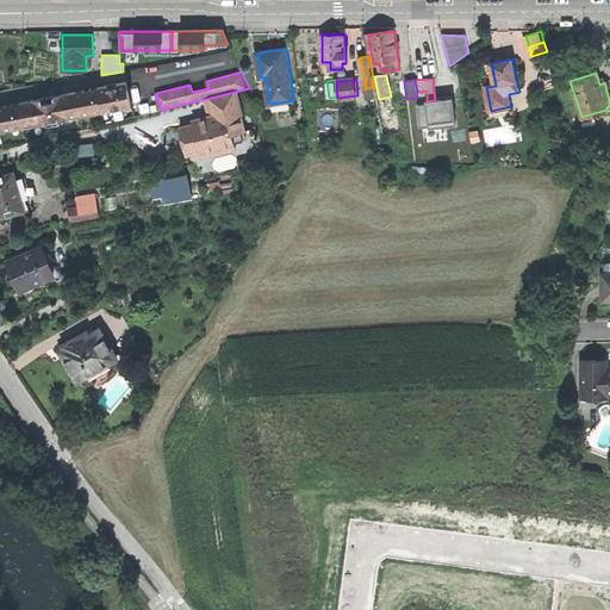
[(123,109),(131,107),(126,82),(117,83),(107,85),(107,86),(86,89),(54,97),(54,95),(42,98),(42,99),(11,105),(0,106),(0,134),(39,126),(41,130),(55,128),(61,126),(60,122),(110,111),(111,113),(123,110),(123,109)]
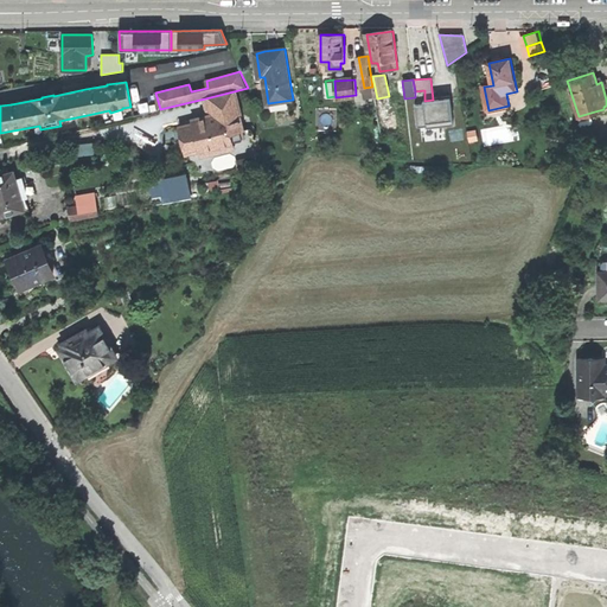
[(247,144),(234,91),(205,98),(209,115),(198,119),(193,120),(193,123),(179,127),(186,153),(190,153),(192,158),(196,161),(246,148),(247,144)]
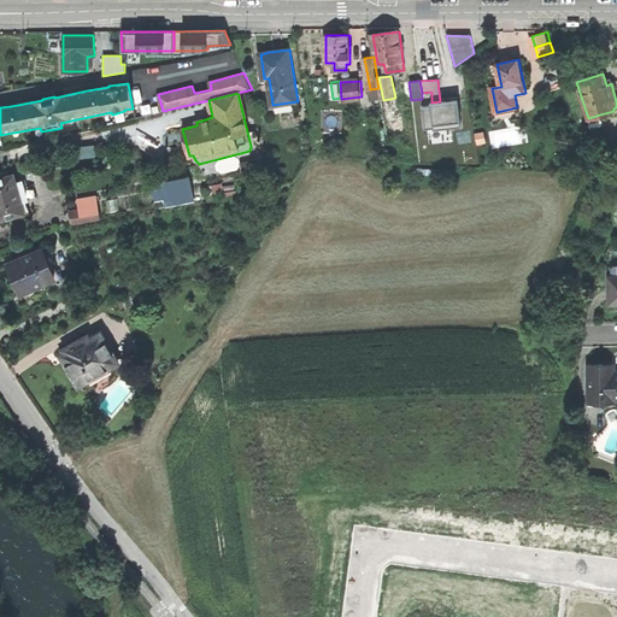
[(432,103),(430,103),(430,106),(433,124),(460,121),(458,99),(447,100),(440,101),(432,103)]
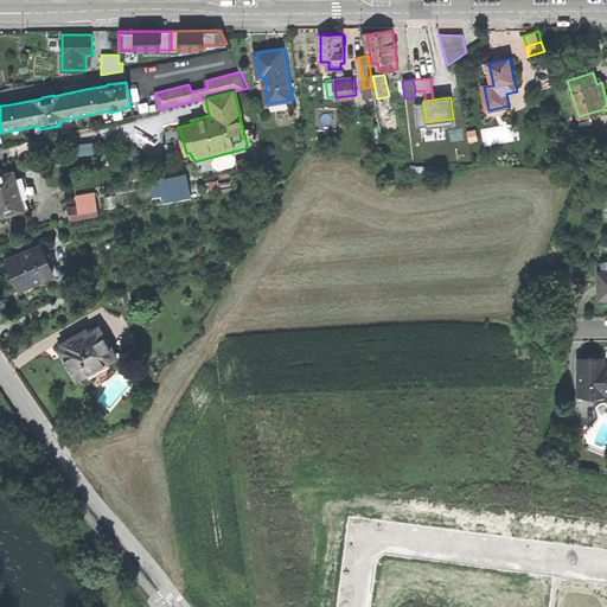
[(401,132),(396,101),(375,104),(381,135),(401,132)]
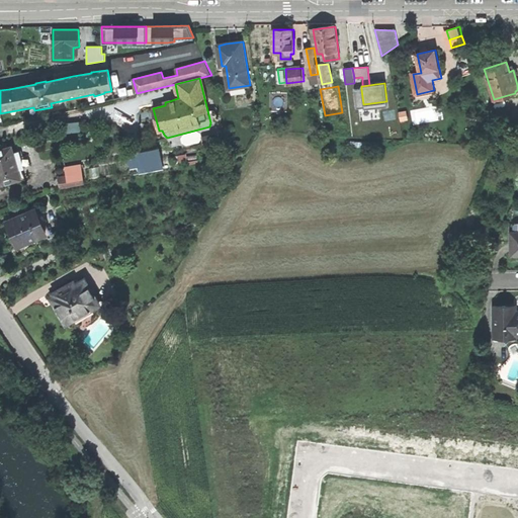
[(386,106),(386,101),(363,104),(361,89),(354,90),(356,108),(363,107),(363,109),(386,106)]
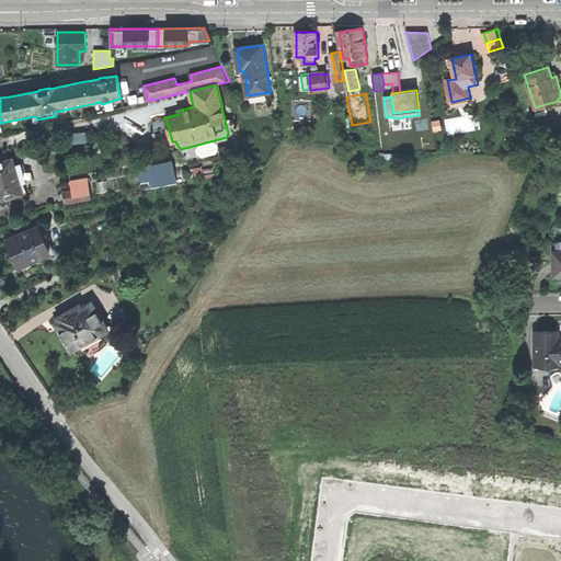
[(549,113),(546,104),(535,107),(537,117),(549,113)]
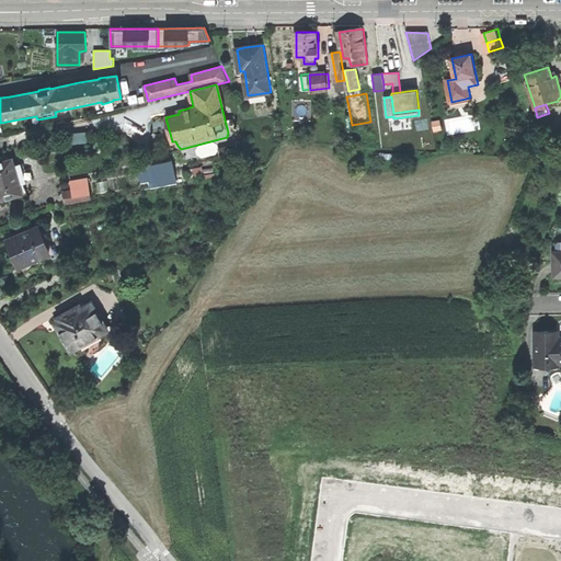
[(87,132),(66,135),(68,146),(88,141),(87,132)]
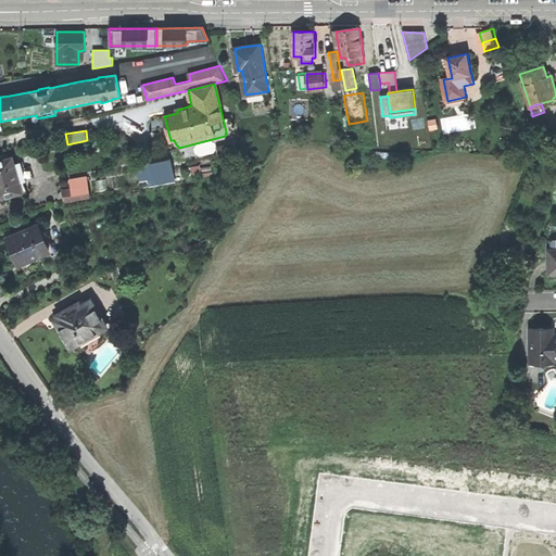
[(0,198),(23,192),(23,190),(15,165),(13,156),(0,160),(0,198)]
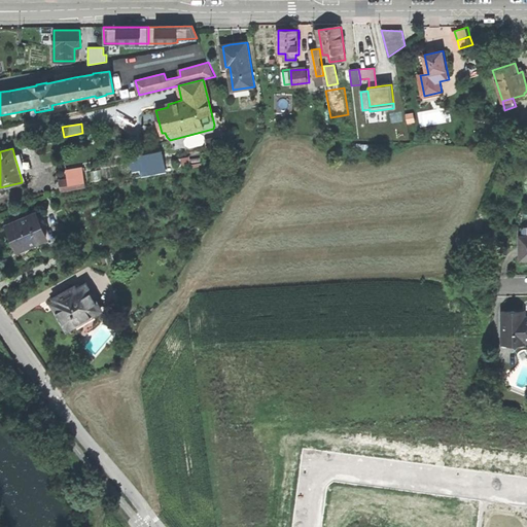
[(143,163),(161,161),(160,153),(138,156),(139,164),(143,163)]
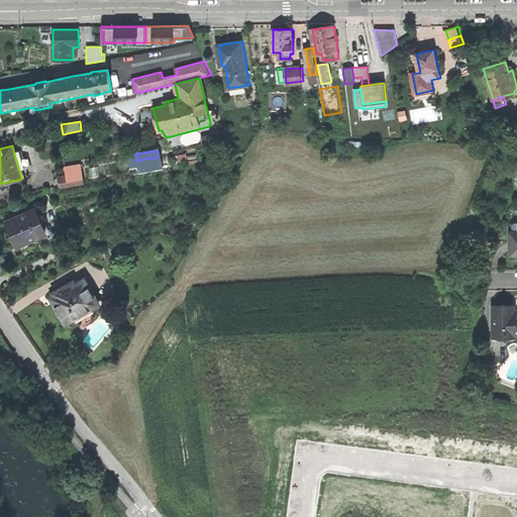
[(25,176),(23,169),(20,160),(18,151),(14,153),(21,177),(25,176)]
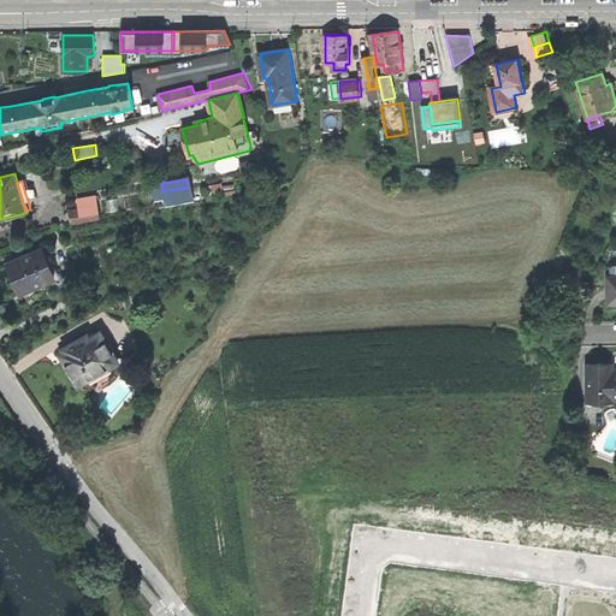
[(24,190),(28,201),(37,199),(34,188),(24,190)]
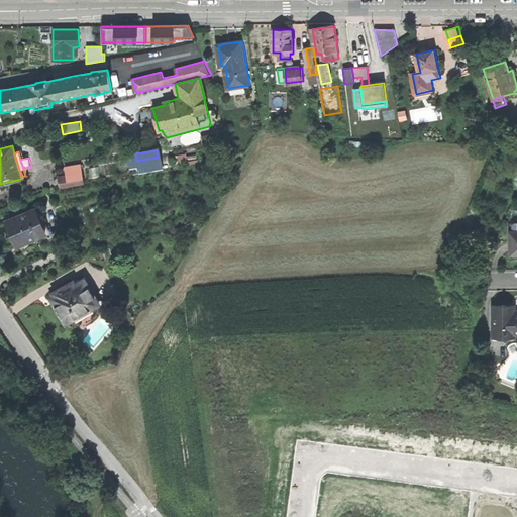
[(170,168),(169,160),(158,162),(158,158),(140,160),(142,173),(170,168)]
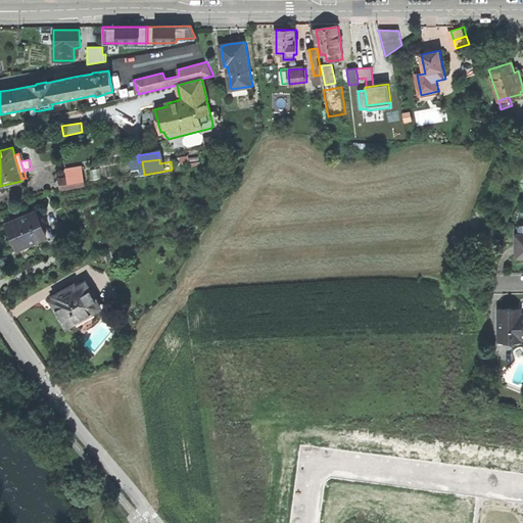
[(84,181),(81,165),(64,169),(66,177),(67,184),(84,181)]
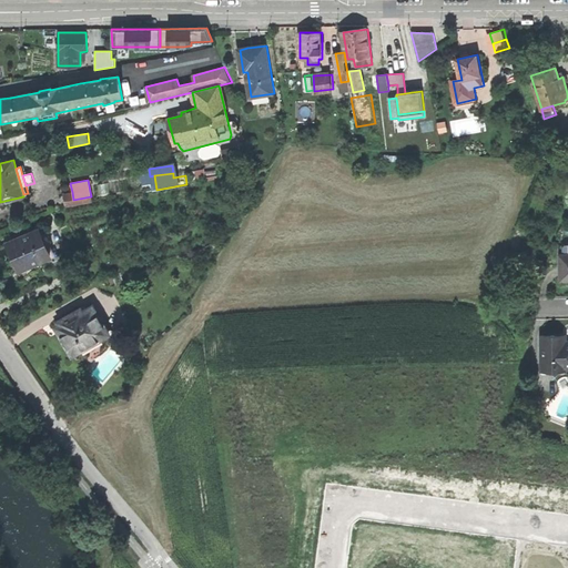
[(63,202),(73,200),(72,192),(62,194),(63,202)]
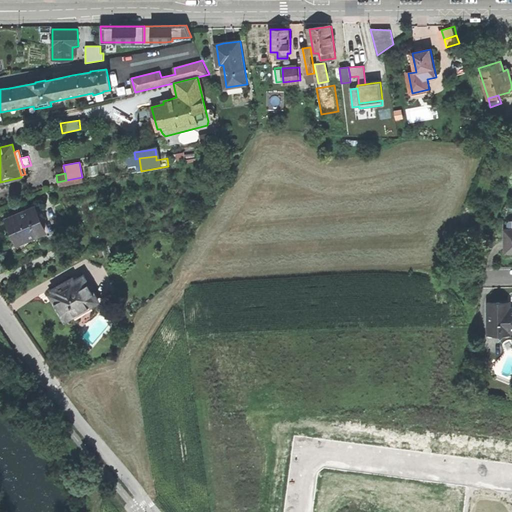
[(83,182),(82,177),(66,180),(57,182),(58,186),(83,182)]
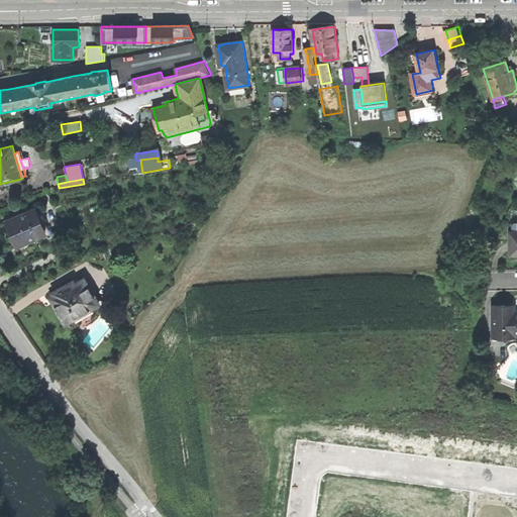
[(46,233),(35,208),(7,220),(11,229),(13,232),(20,250),(33,245),(31,239),(46,233)]
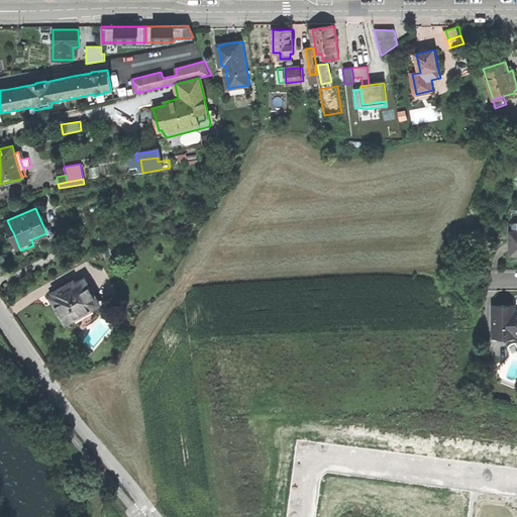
[(86,279),(77,284),(75,282),(52,294),(54,297),(50,299),(56,306),(66,324),(77,318),(76,316),(84,310),(85,312),(99,304),(92,290),(86,279)]
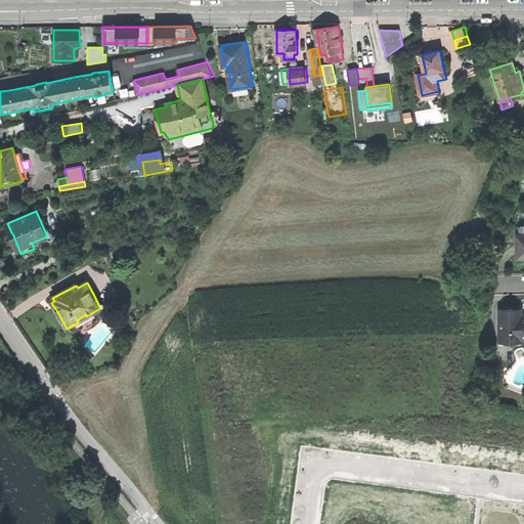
[(96,293),(93,294),(100,308),(104,306),(96,293)]
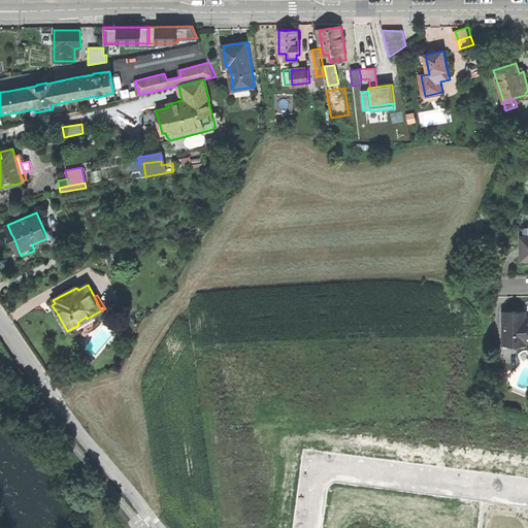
[(509,311),(503,311),(503,337),(515,337),(515,343),(525,343),(525,341),(527,341),(527,317),(525,318),(516,318),(516,311),(509,311)]
